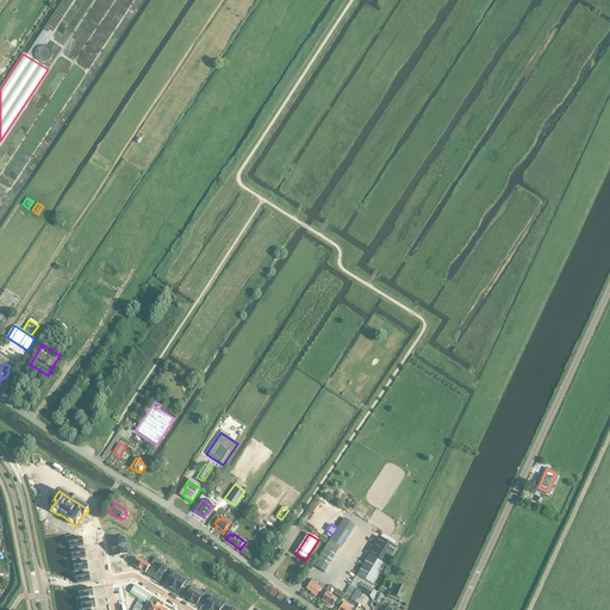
[(74,535),(64,537),(66,542),(69,542),(70,549),(76,548),(83,547),(81,539),(75,540),(74,535)]
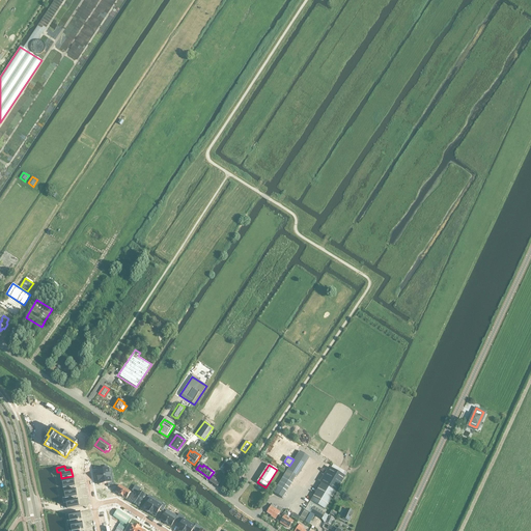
[(105,470),(96,472),(96,475),(98,478),(112,475),(111,469),(108,470),(107,466),(104,467),(105,470)]
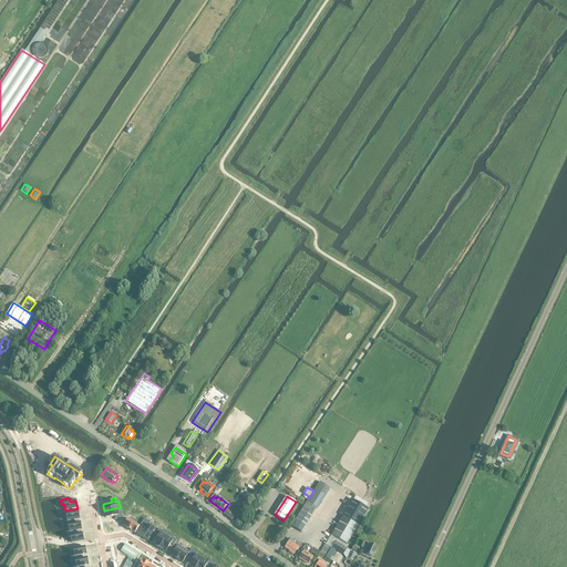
[(343,516),(331,536),(347,545),(358,526),(358,525),(368,509),(353,500),(343,516)]
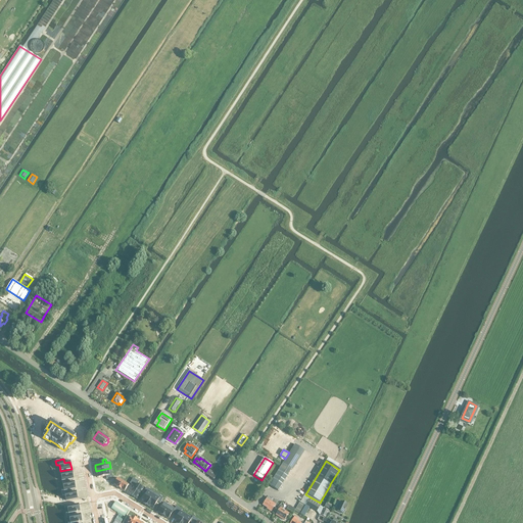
[(110,468),(96,471),(96,475),(97,475),(97,478),(106,476),(106,479),(112,478),(110,468)]
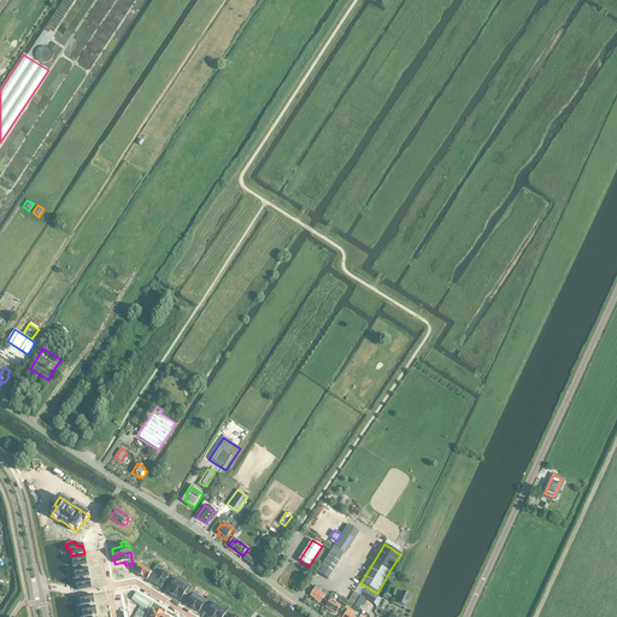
[(330,553),(318,573),(328,579),(340,559),(330,553)]
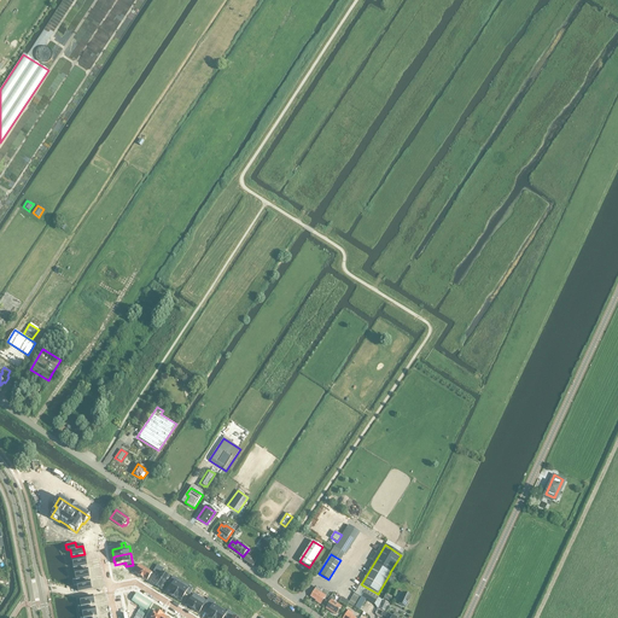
[(77,555),(71,557),(74,567),(80,566),(87,565),(85,558),(77,559),(77,555)]
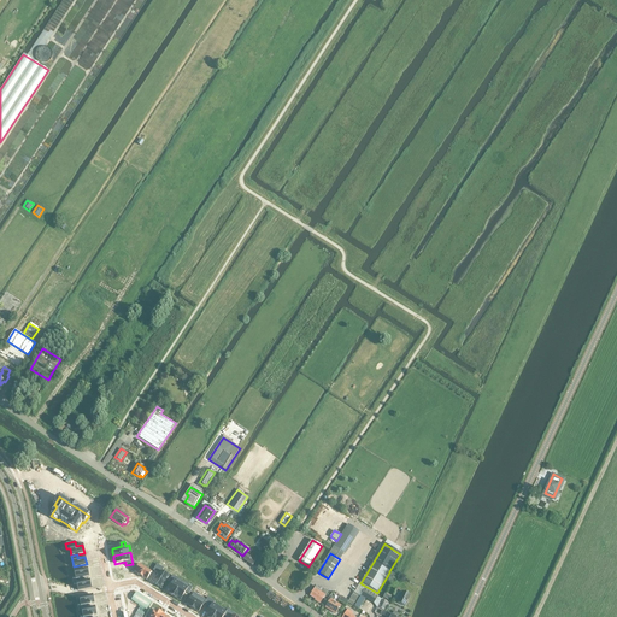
[(252,565),(256,560),(246,554),(244,559),(252,565)]
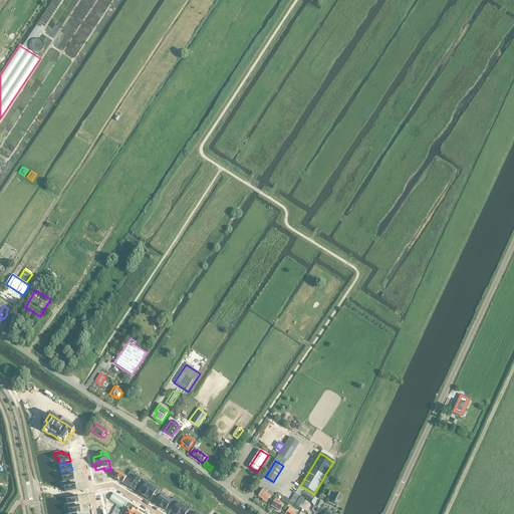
[(66,475),(66,471),(61,472),(63,482),(73,480),(72,474),(66,475)]
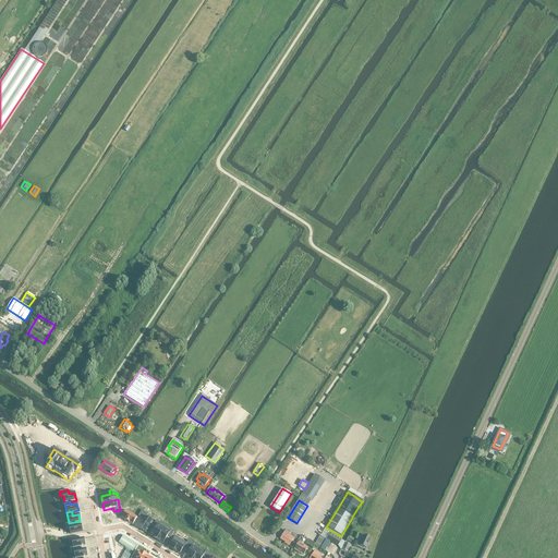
[(125,511),(122,518),(125,520),(130,522),(133,524),(137,518),(125,511)]
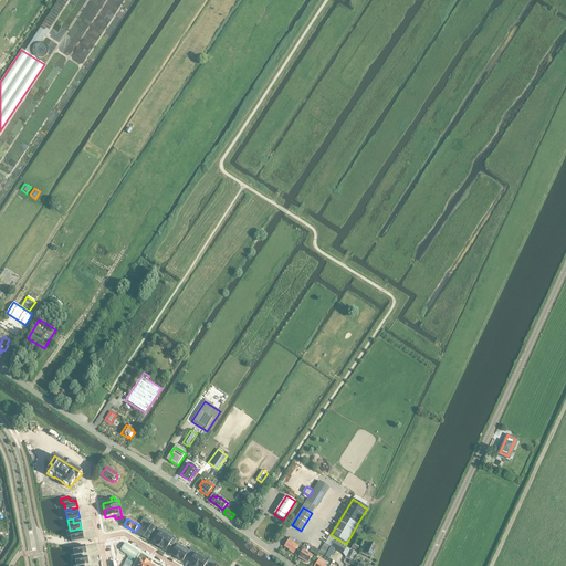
[(146,527),(140,536),(147,540),(155,528),(148,524),(149,521),(147,520),(144,525),(146,527)]
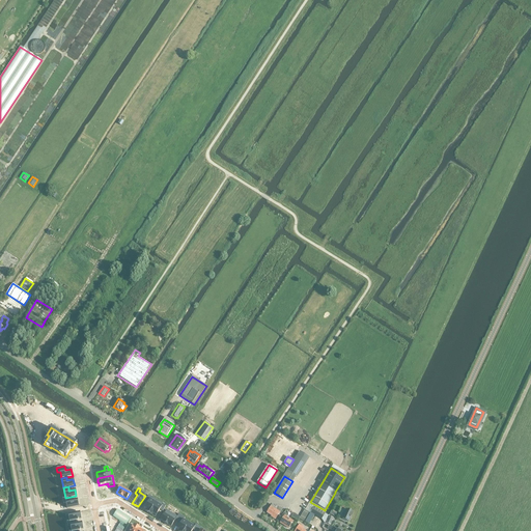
[(148,502),(143,509),(146,511),(149,513),(158,501),(148,496),(145,501),(148,502)]
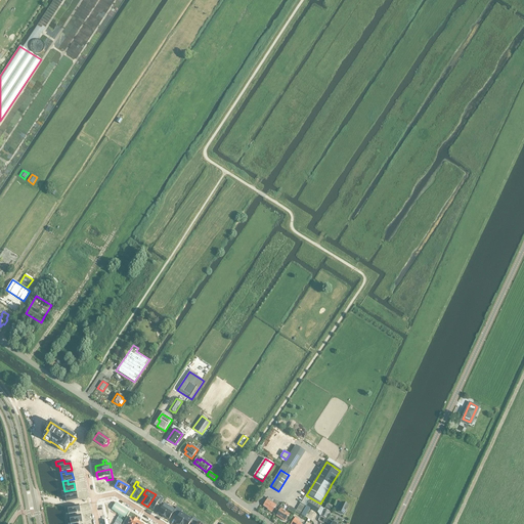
[(70,490),(64,491),(64,495),(67,501),(77,499),(76,493),(70,494),(70,490)]
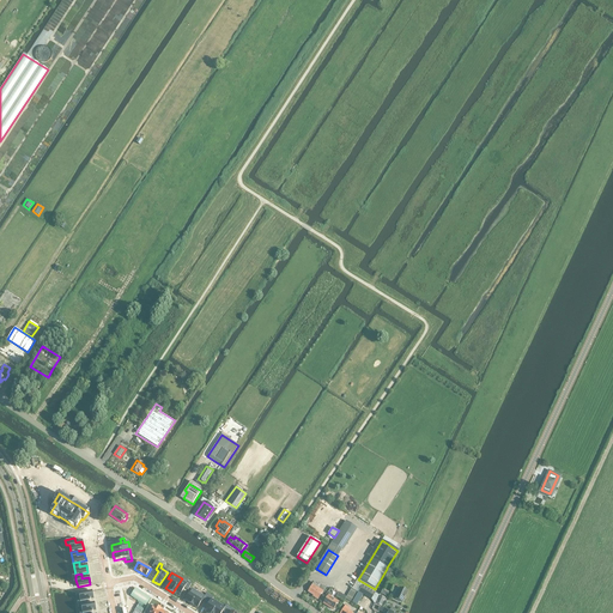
[(182,578),(173,593),(176,595),(180,596),(184,588),(188,590),(192,584),(182,578)]
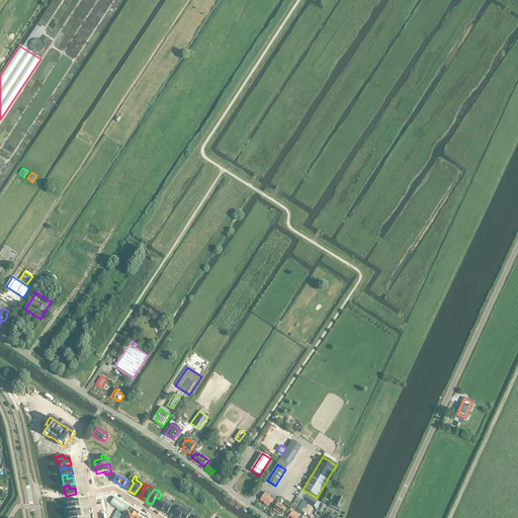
[(269,497),(264,494),(260,501),(266,504),(266,505),(268,507),(275,497),(271,494),(269,497)]
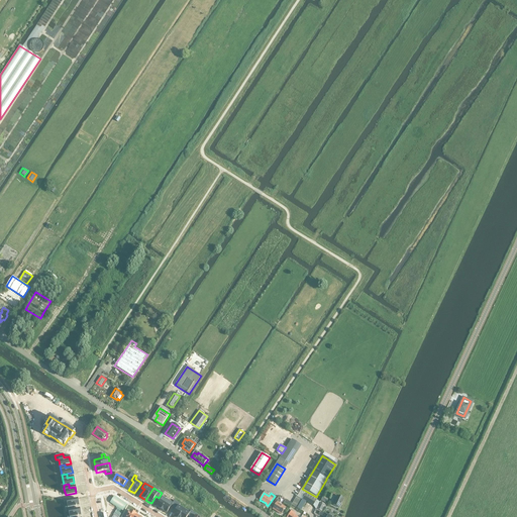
[(313,506),(316,500),(305,494),(302,499),(313,506)]
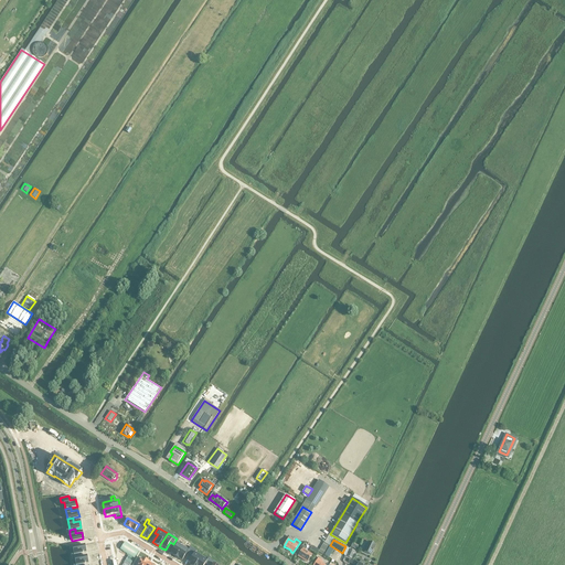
[(125,541),(120,548),(135,557),(139,550),(125,541)]
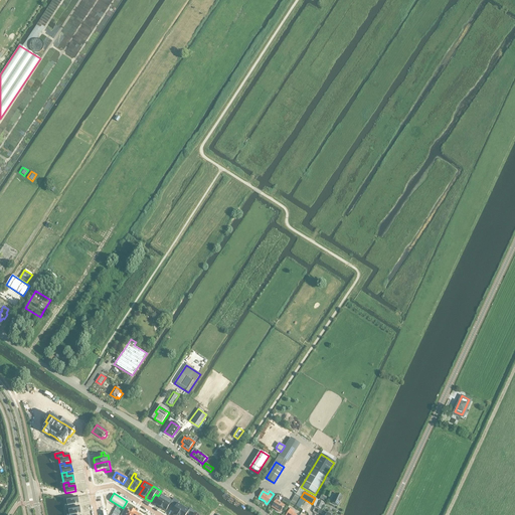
[(342,497),(336,494),(332,503),(338,506),(342,497)]
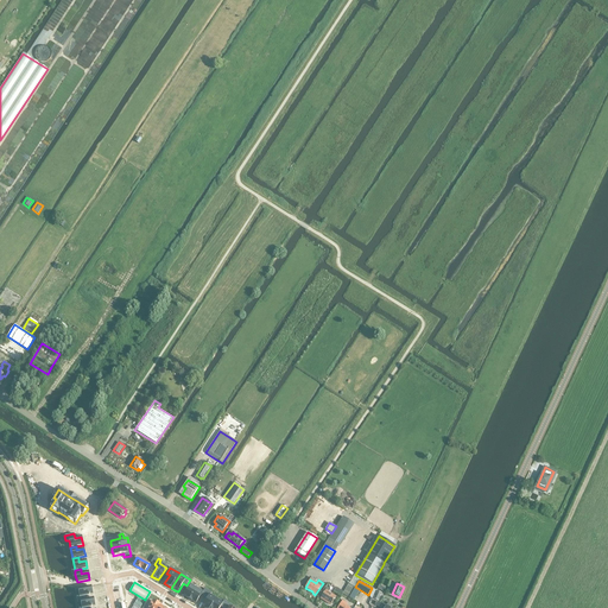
[(191,584),(184,596),(188,599),(192,601),(196,603),(201,595),(203,593),(191,584)]
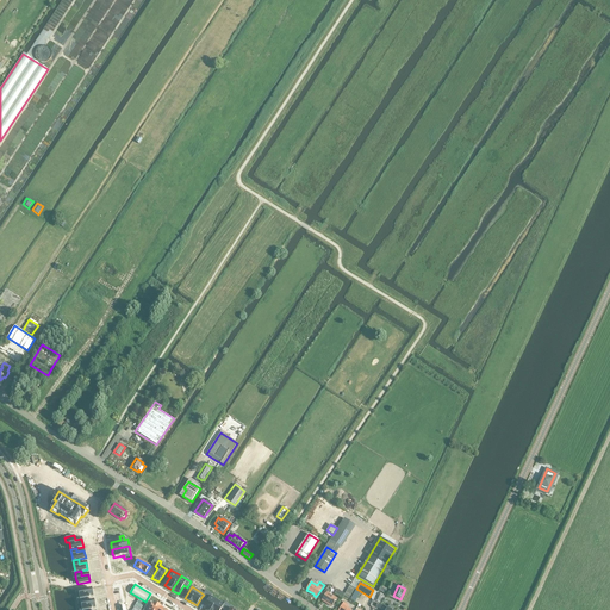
[(350,599),(350,598),(356,590),(349,586),(344,596),(350,599)]
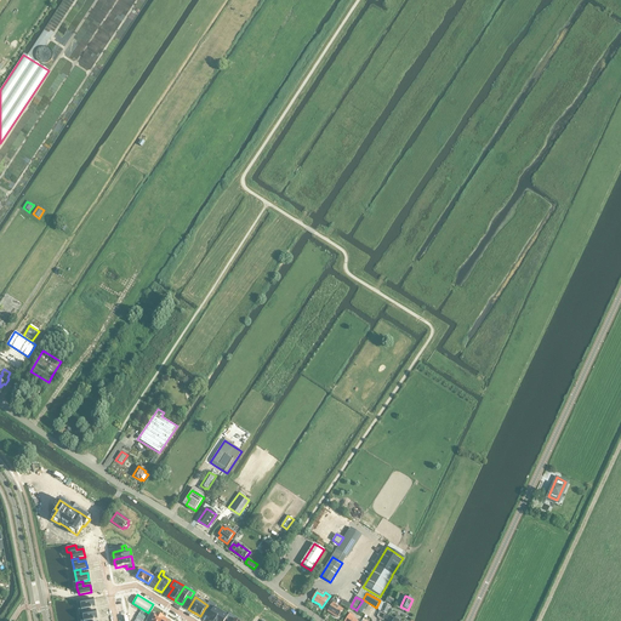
[(81,609),(78,609),(79,615),(83,614),(89,613),(87,609),(95,607),(92,599),(80,602),(81,609)]
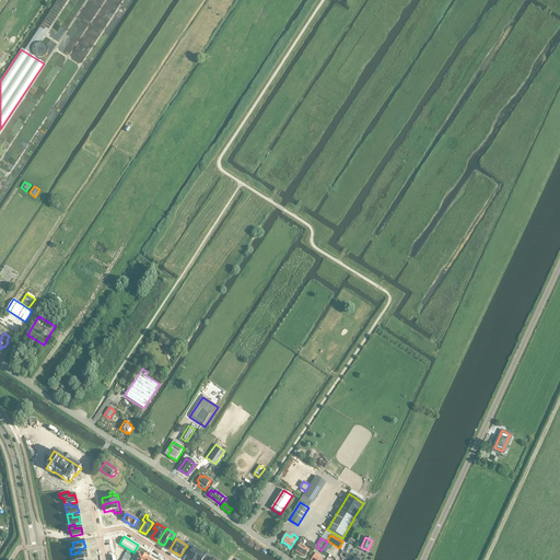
[(191,551),(186,559),(187,559),(194,559),(199,551),(194,548),(195,546),(191,544),(188,550),(191,551)]
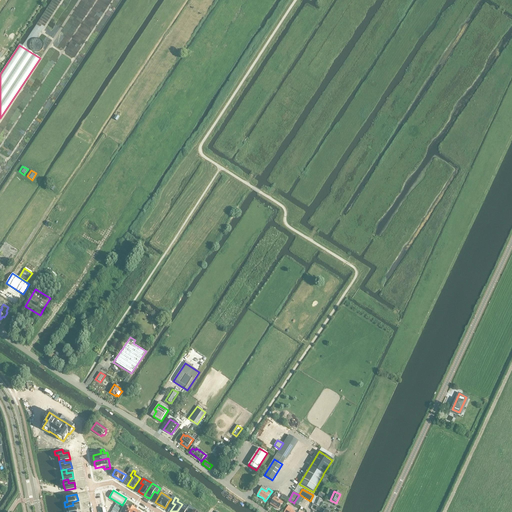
[(270,504),(278,509),(282,503),(274,497),(270,504)]
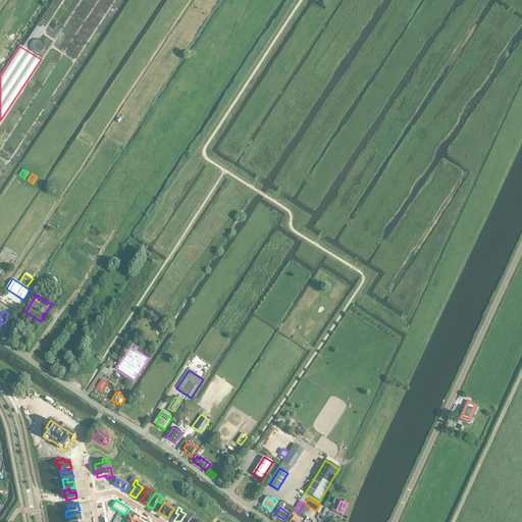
[(112,521),(119,521),(123,516),(118,513),(112,521)]
